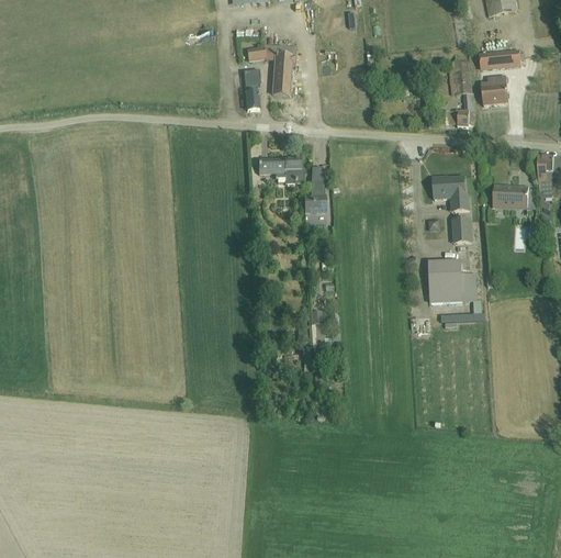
[(484,0),(487,14),(517,8),(515,0),(484,0)]
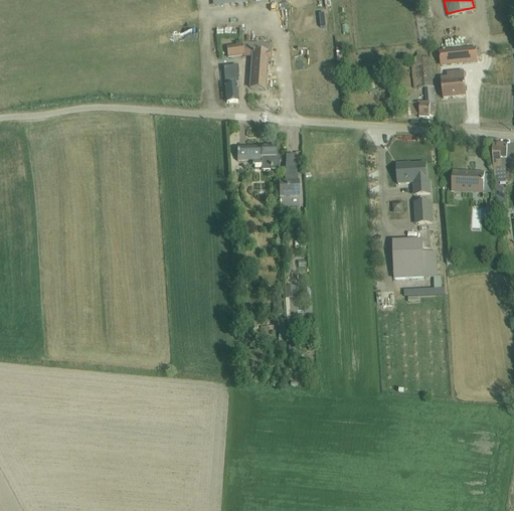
[(465,30),(444,33),(445,46),(467,43),(465,30)]
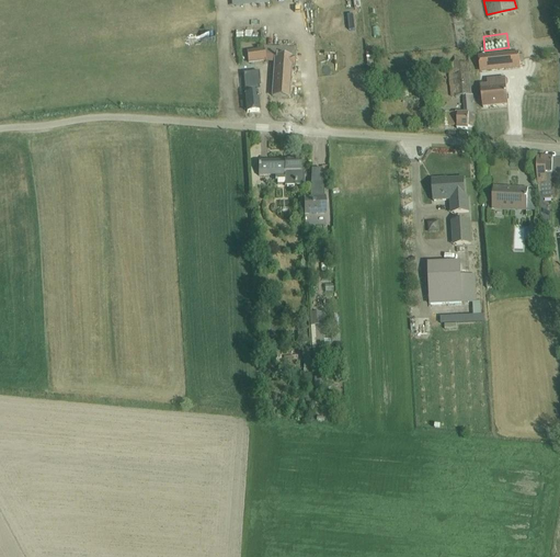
[(262,45),(246,47),(247,60),(264,58),(274,58),(275,44),(262,43),(262,45)]
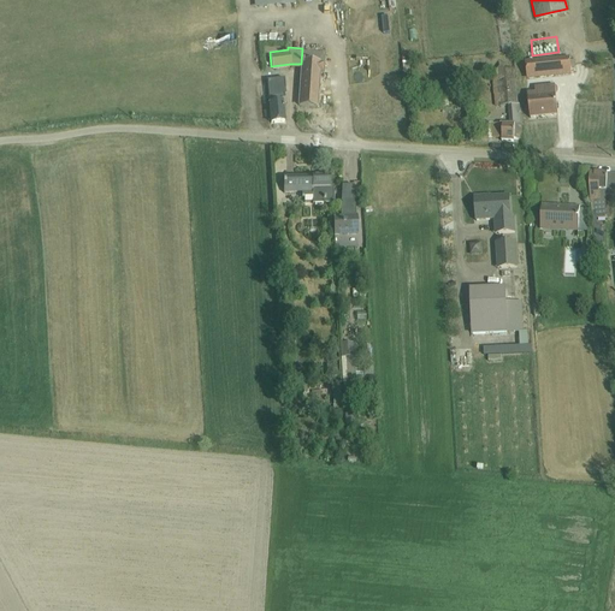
[(301,64),(297,101),(317,102),(319,71),(323,71),(325,51),(302,48),(301,64)]
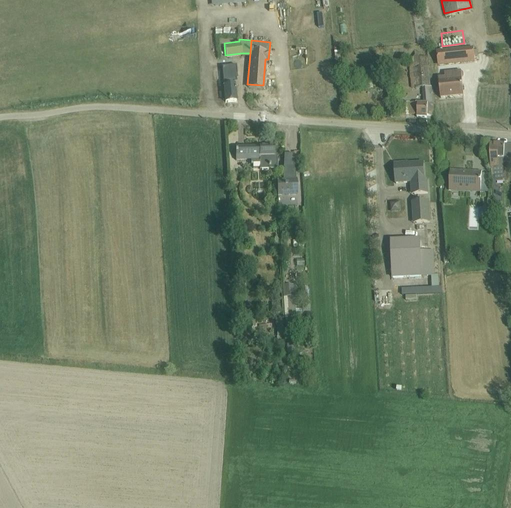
[(472,43),(435,47),(436,55),(437,61),(437,62),(473,58),(472,43)]
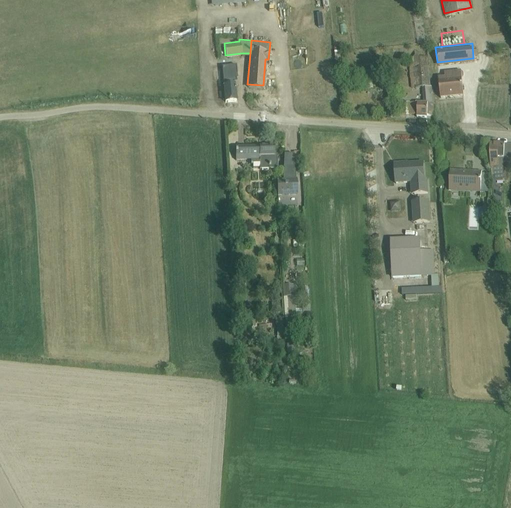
[(405,109),(394,109),(395,113),(405,113),(405,110),(416,111),(416,114),(426,114),(426,112),(432,112),(433,100),(431,83),(430,84),(426,53),(418,54),(418,51),(415,51),(411,55),(411,60),(408,60),(410,85),(421,84),(422,99),(417,98),(417,100),(405,98),(405,109)]
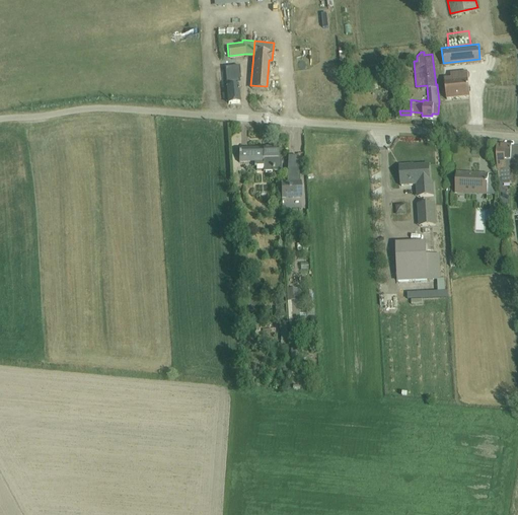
[(450,75),(444,75),(446,95),(468,93),(467,77),(468,74),(468,70),(466,68),(449,70),(450,75)]
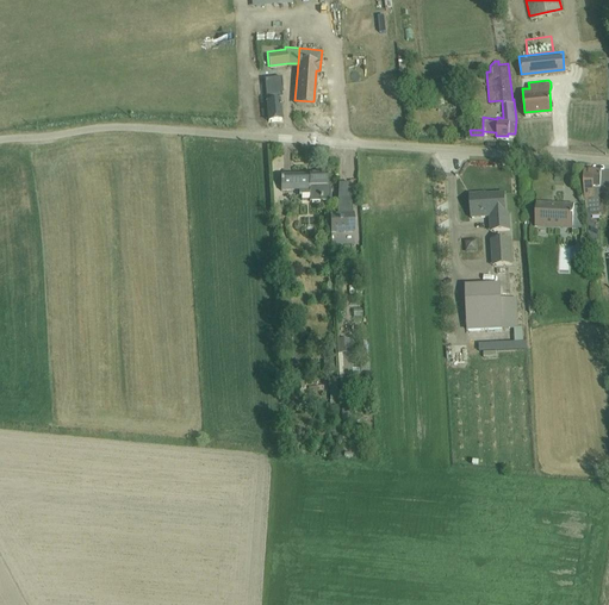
[(278,82),(265,83),(268,118),(281,117),(278,82)]
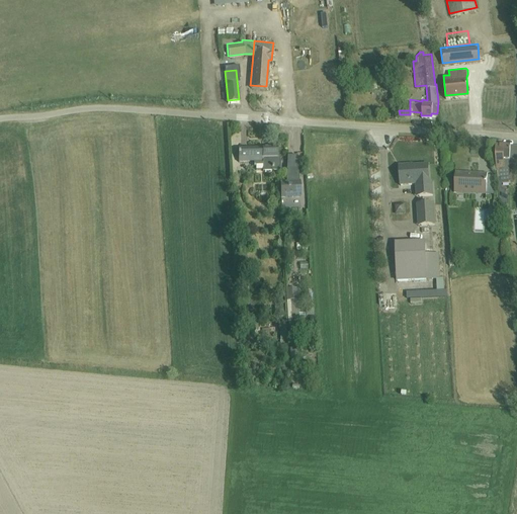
[(374,75),(365,75),(365,80),(368,80),(368,86),(376,86),(376,85),(383,85),(383,78),(376,78),(374,78),(374,75)]
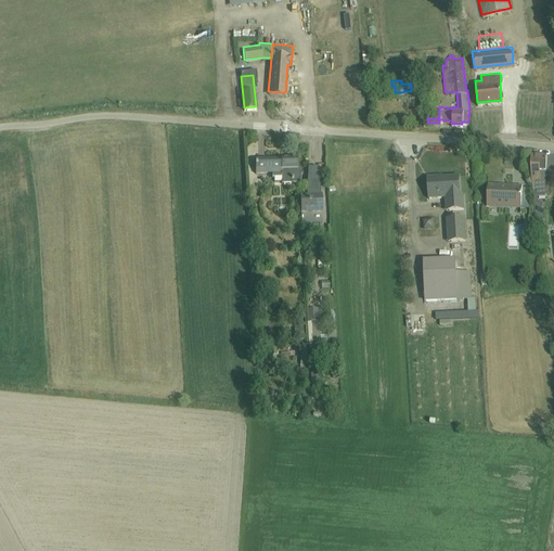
[(427,105),(419,106),(420,123),(428,123),(427,118),(427,105)]
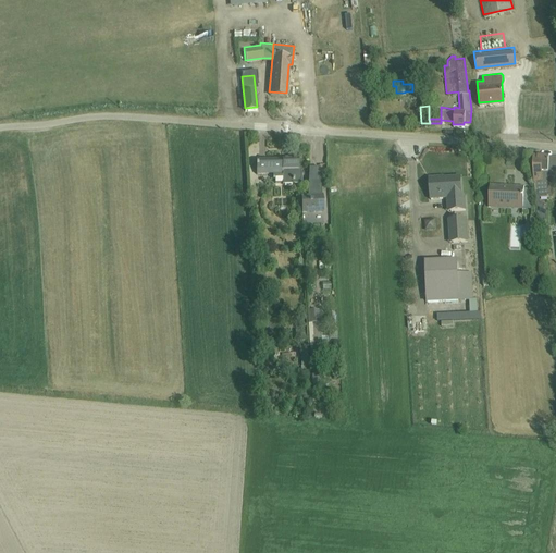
[(548,154),(532,152),(533,179),(534,194),(536,212),(539,212),(539,217),(541,217),(541,219),(545,219),(545,207),(542,207),(542,200),(539,200),(539,194),(546,194),(547,172),(548,154)]
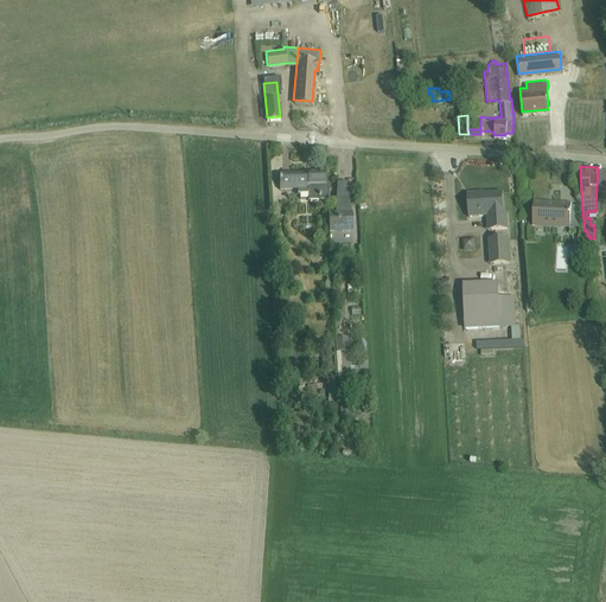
[(293,170),(279,170),(279,186),(297,185),(297,192),(299,192),(299,194),(307,194),(307,197),(310,197),(310,199),(318,198),(326,198),(326,196),(329,196),(327,179),(325,180),(325,170),(293,170)]
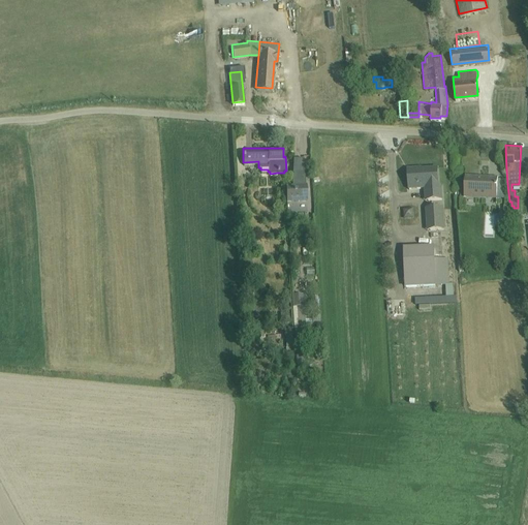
[(291,182),(285,182),(285,198),(306,197),(305,181),(304,181),(304,172),(303,172),(302,155),(293,155),(292,173),(291,179),(291,182)]
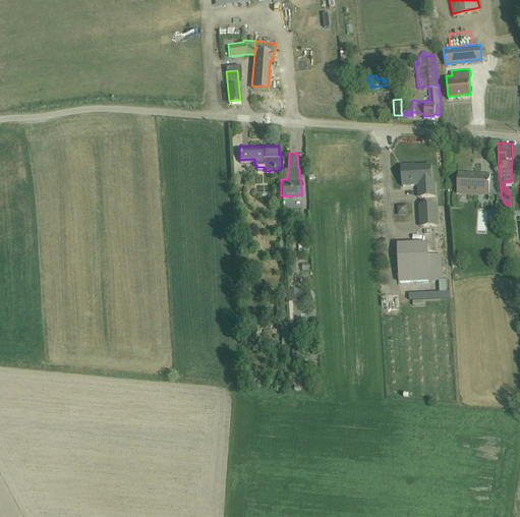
[(410,162),(400,162),(402,183),(416,182),(417,194),(435,193),(434,178),(430,179),(429,162),(410,163),(410,162)]
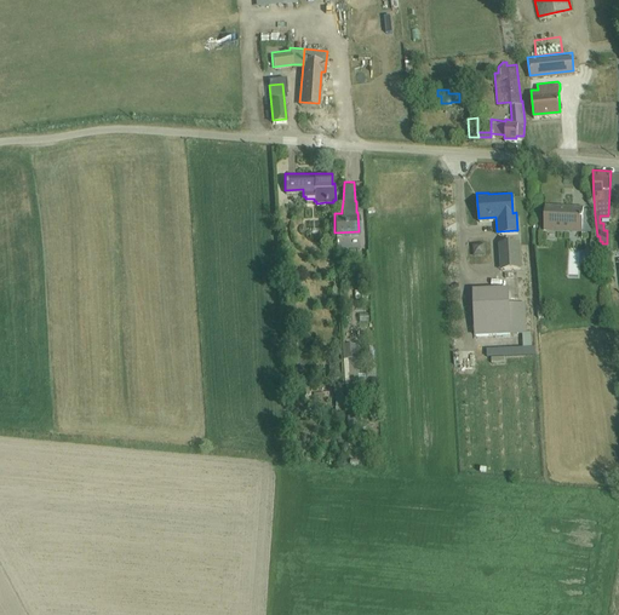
[(545,202),(544,228),(580,229),(582,205),(545,202)]
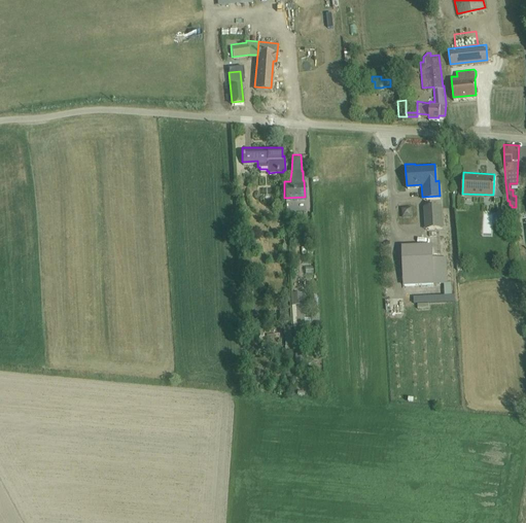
[(441,203),(423,204),(424,227),(442,225),(441,203)]
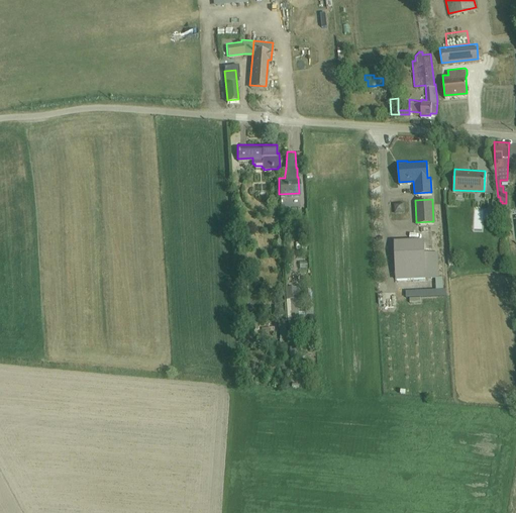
[(403,200),(393,201),(393,210),(404,209),(403,200)]
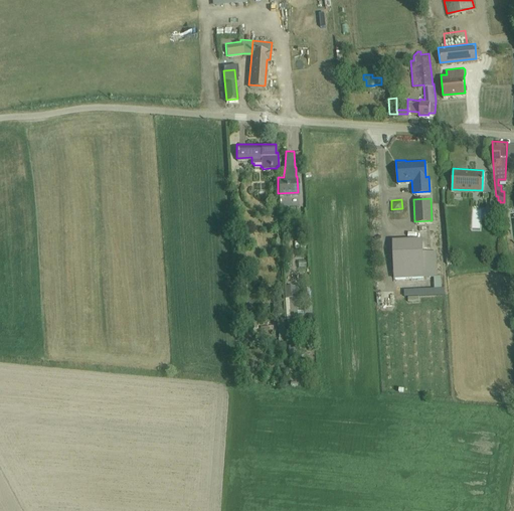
[(421,236),(392,238),(393,276),(437,275),(436,247),(422,248),(421,236)]
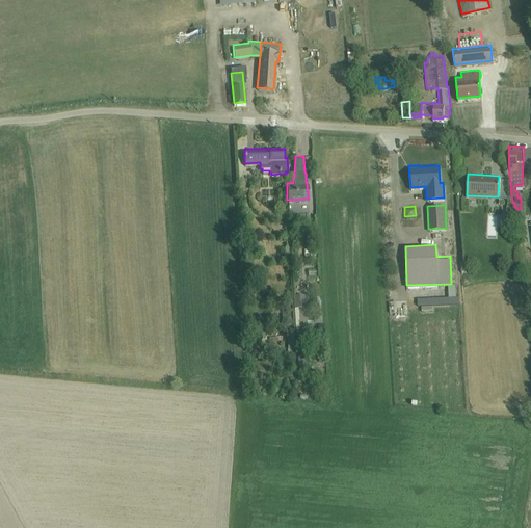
[(318,272),(309,273),(309,286),(318,286),(318,272)]
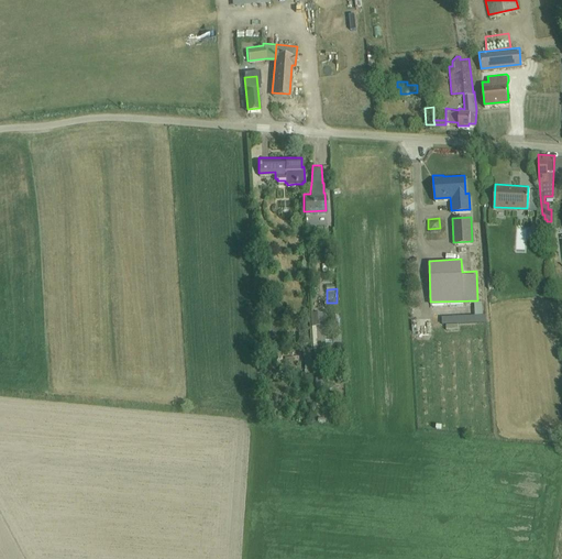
[(322,309),(310,309),(313,361),(315,364),(321,364),(320,343),(324,343),(324,341),(331,341),(331,335),(324,336),(322,309)]
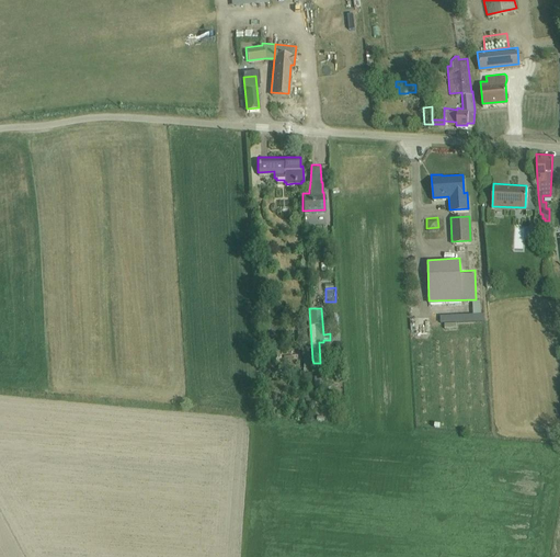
[(306,327),(297,328),(297,339),(306,339),(306,327)]
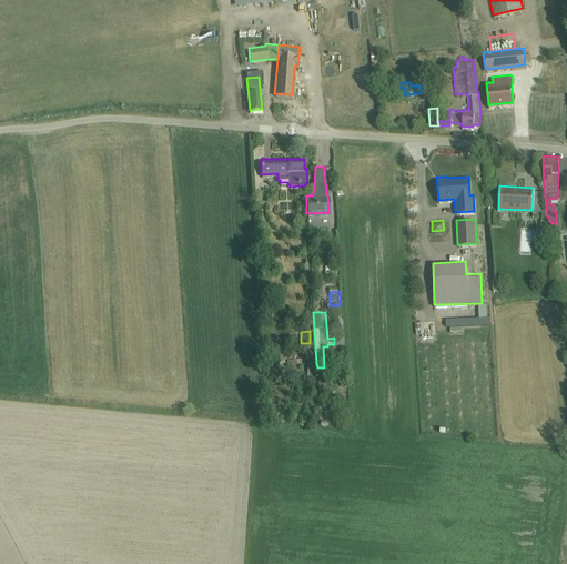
All buildings are outlined.
